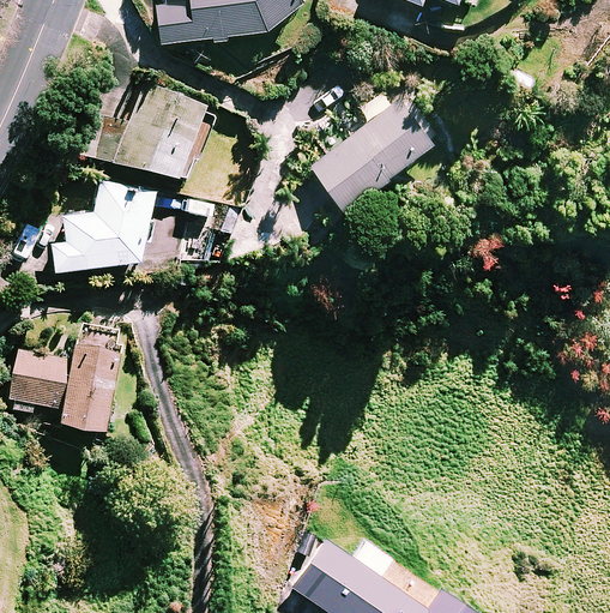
[(271,24),(302,0),(170,0),(170,1),(159,2),(164,40),(271,24)]
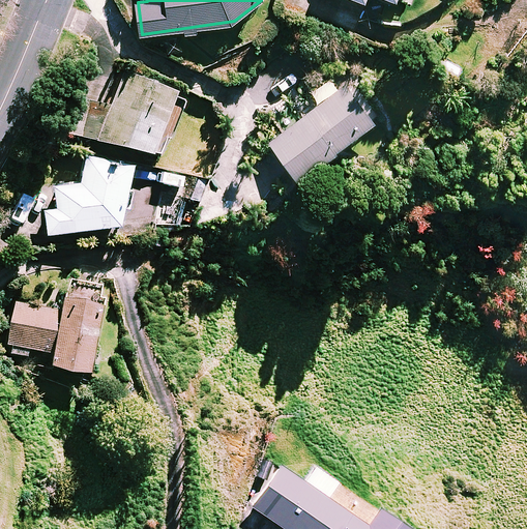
[(378,119),(339,67),(311,89),(321,103),(272,141),(302,178),(378,119)]
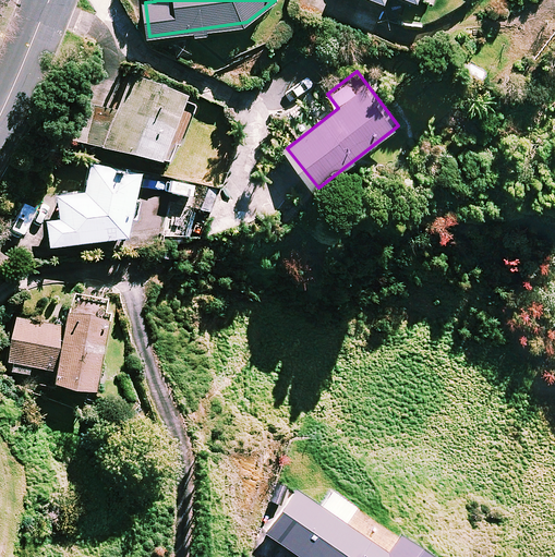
[(196,96),(130,79),(120,113),(88,105),(79,141),(169,165),(175,144),(183,146),(196,96)]
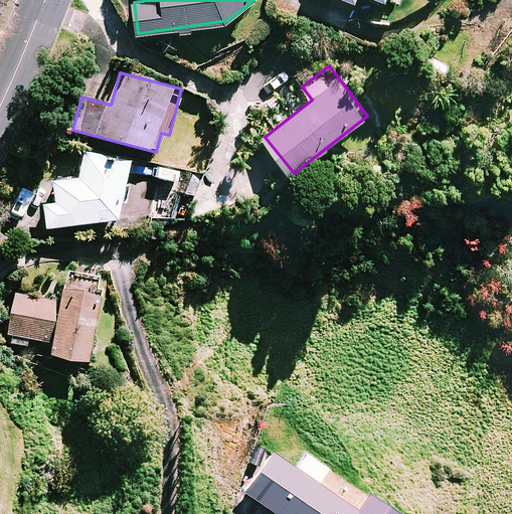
[(131,160),(84,151),(79,178),(41,183),(46,228),(118,219),(121,202),(123,202),(131,160)]
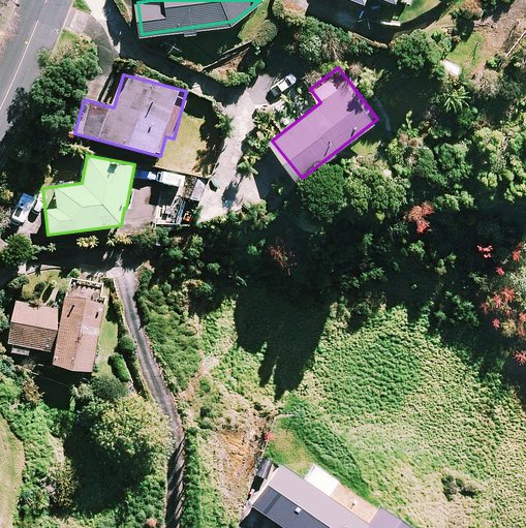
[(184,198),(163,194),(158,227),(179,230),(184,198)]
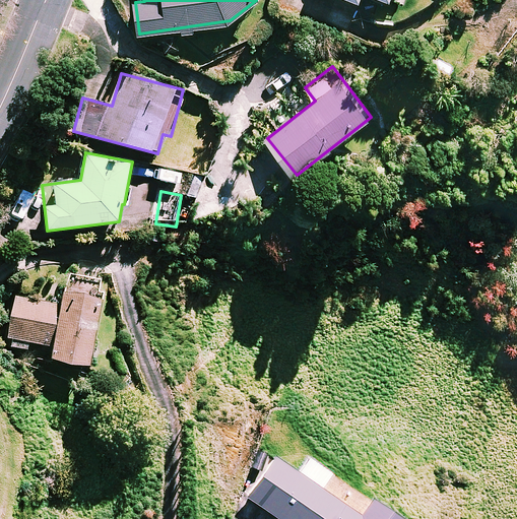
[(102,298),(63,289),(60,306),(17,297),(7,345),(28,350),(30,341),(54,346),(52,358),(87,366),(102,298)]
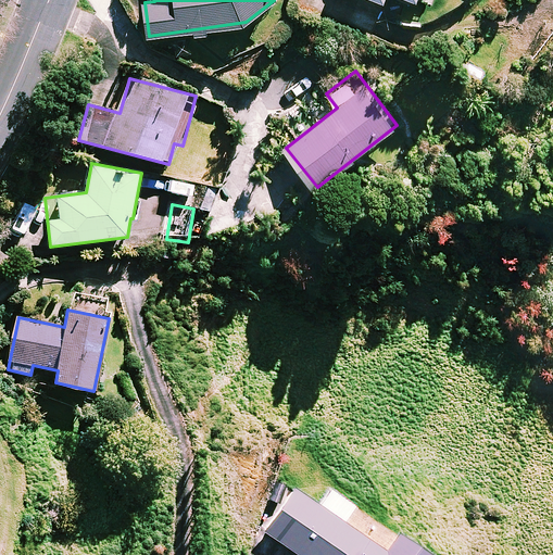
[(322,507),(296,490),(266,532),(299,554),(434,554),(402,533),(389,553),(346,522),(356,507),(334,491),(322,507)]
